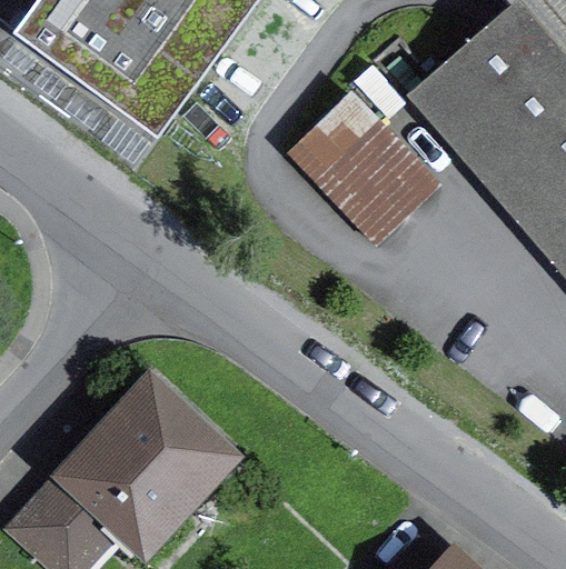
[(35,0),(11,32),(155,139),(256,0),(35,0)]
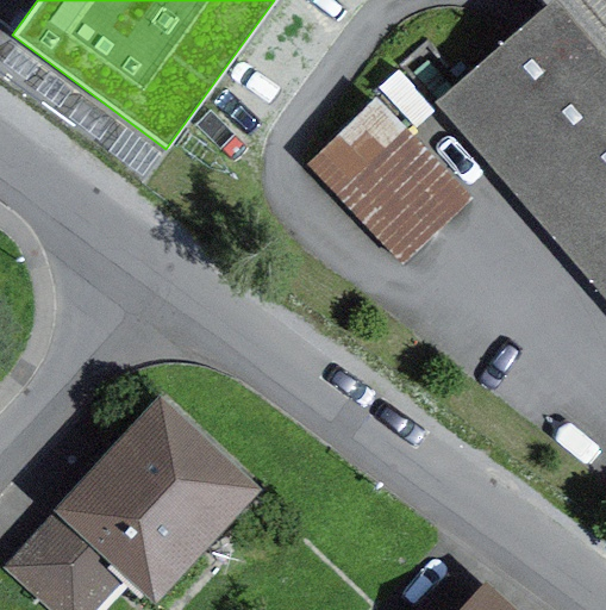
[(605,228),(605,85),(547,16),(475,78),(605,228)]
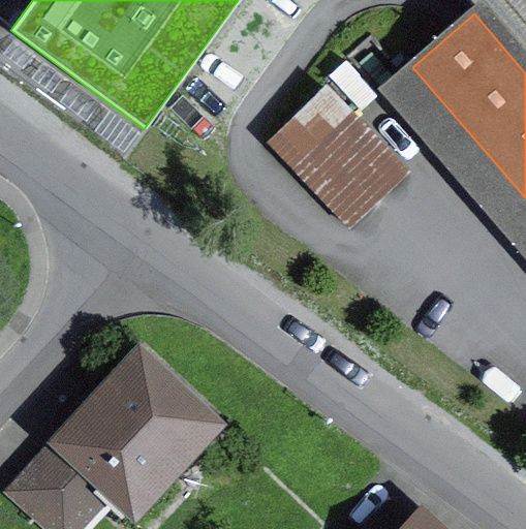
[(323,89),(267,143),(347,227),(404,174),(323,89)]
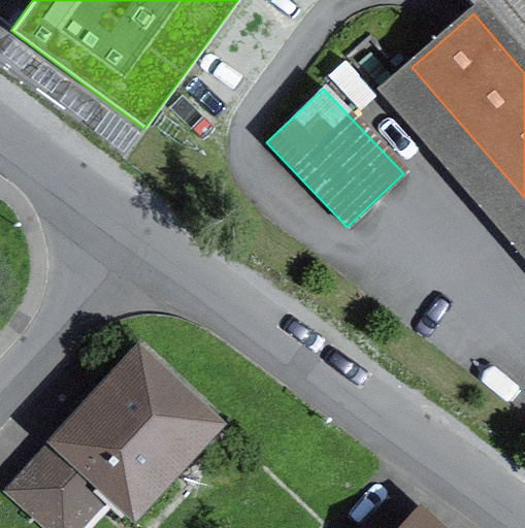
[(126,515),(210,424),(136,356),(12,490),(53,527),(68,527),(102,493),(126,515)]
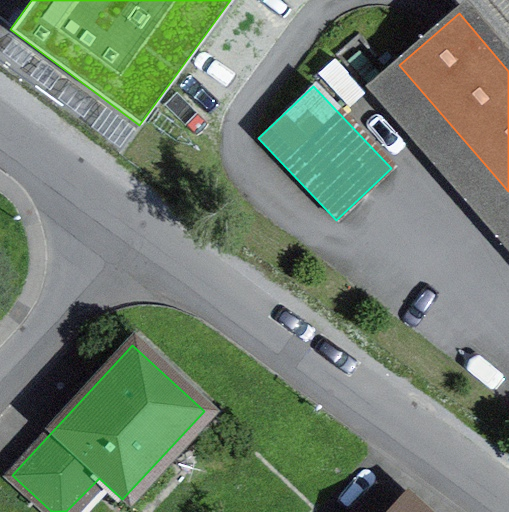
[(406,511),(402,507),(397,511),(390,511),(371,495),(355,511),(406,511)]
